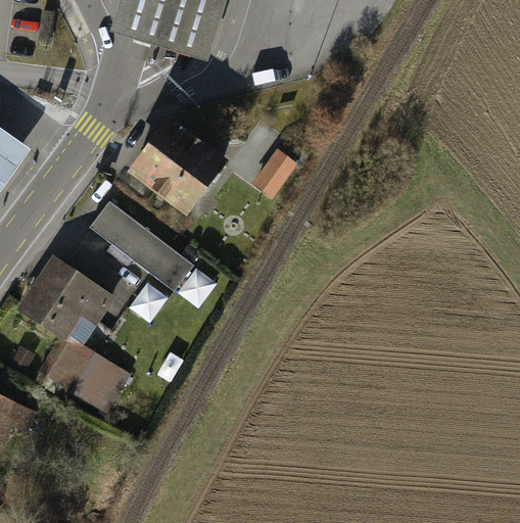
[(225,0),(115,0),(108,28),(207,58),(225,0)]
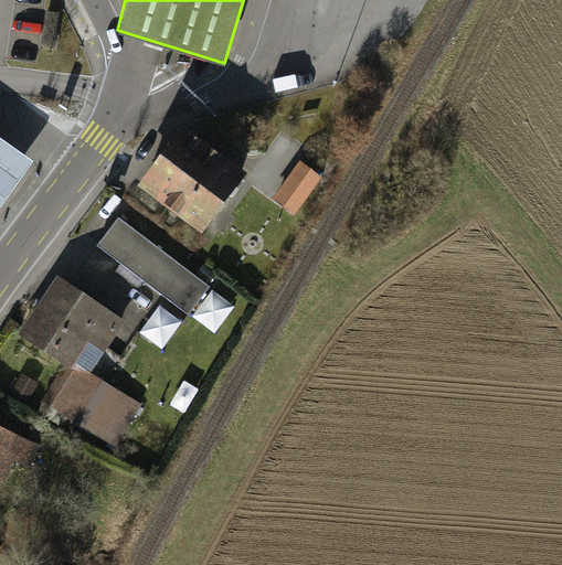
[(240,172),(181,127),(136,185),(172,214),(178,206),(200,223),(240,172)]
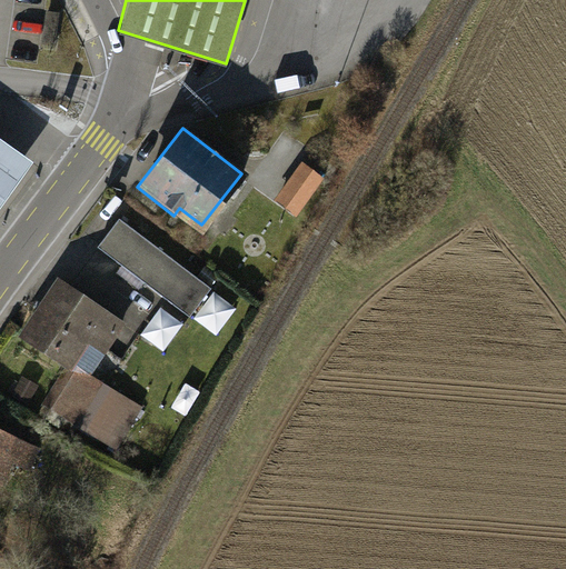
[(0,201),(29,159),(0,137),(0,201)]
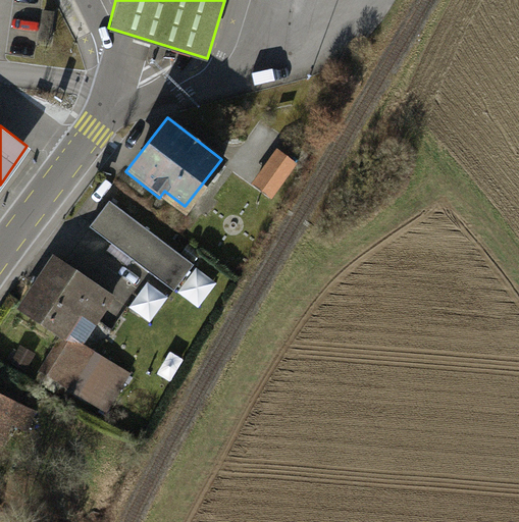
[(295,160),(275,146),(251,179),(270,194),(295,160)]
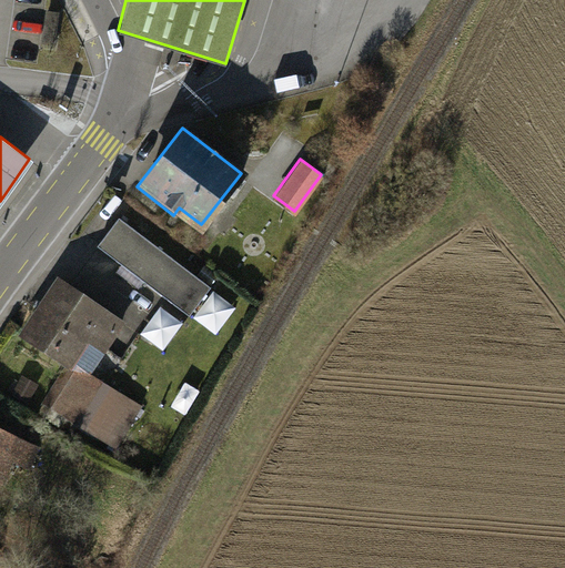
[(211,286),(118,217),(94,247),(188,316),(211,286)]
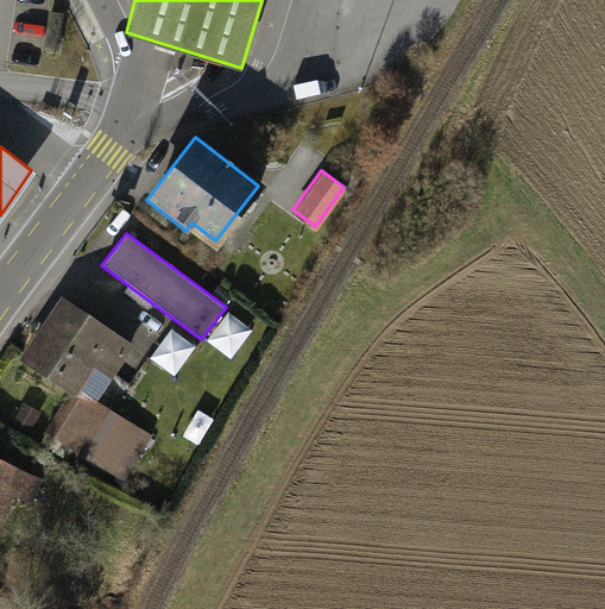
[(134,343),(58,296),(19,359),(73,393),(90,365),(113,378),(134,343)]
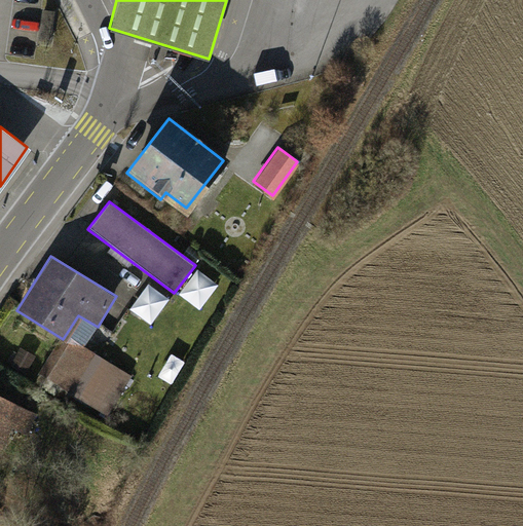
[(152,323),(170,298),(149,283),(131,307),(152,323)]
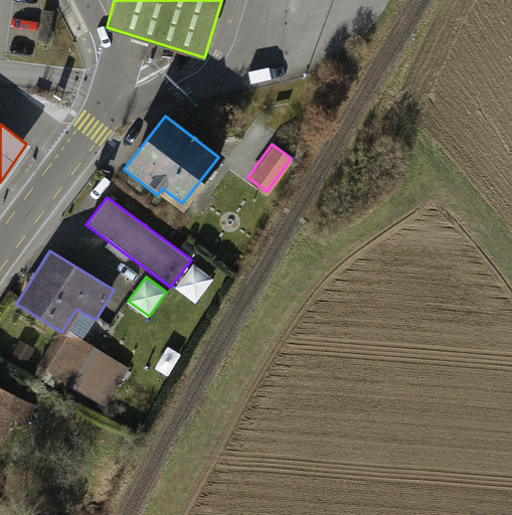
[(127,368),(65,334),(44,366),(101,405),(127,368)]
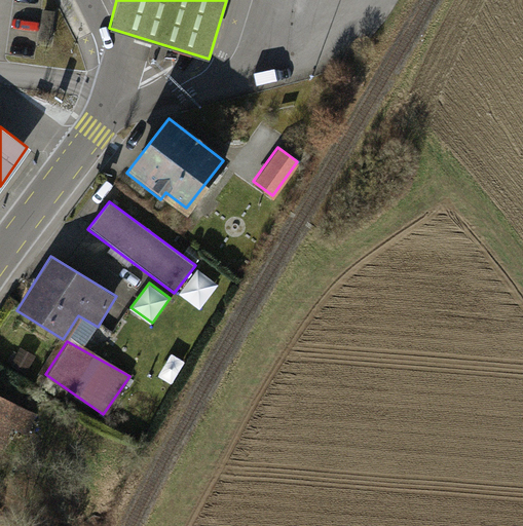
[(32,413),(0,398),(0,482),(32,413)]
